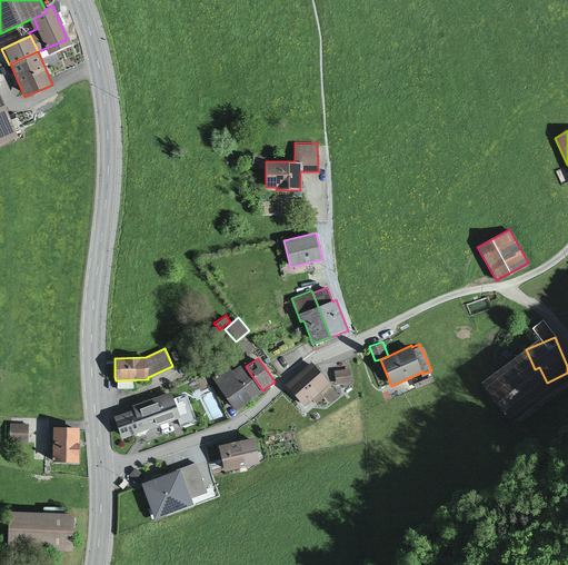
[(235,409),(251,397),(232,369),(227,360),(210,372),(235,409)]
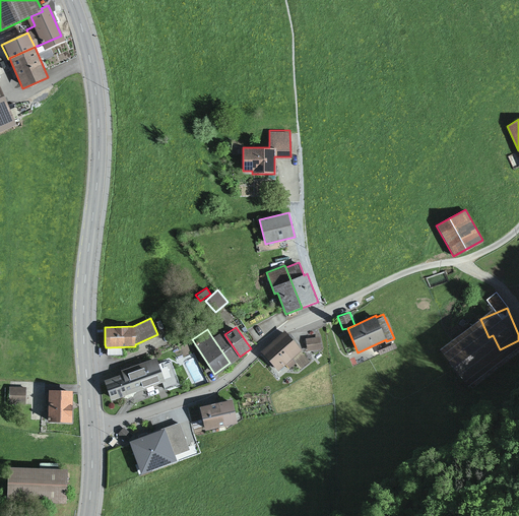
[(240,357),(224,334),(222,330),(212,337),(230,363),(240,357)]
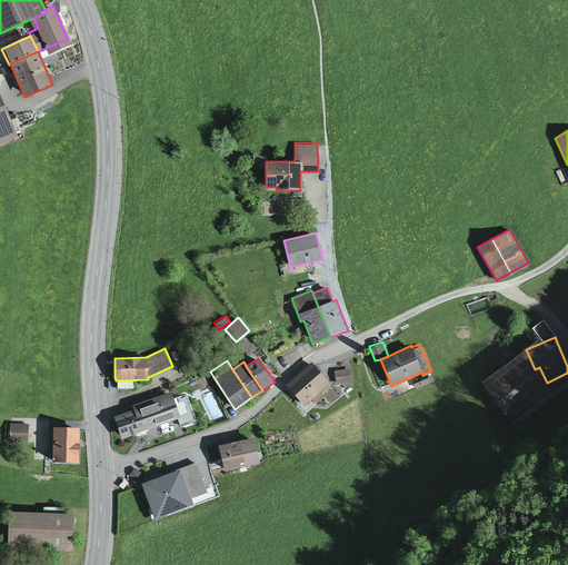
[(329,382),(310,362),(285,385),(304,405),(312,397),(316,402),(322,395),(319,390),(329,382)]
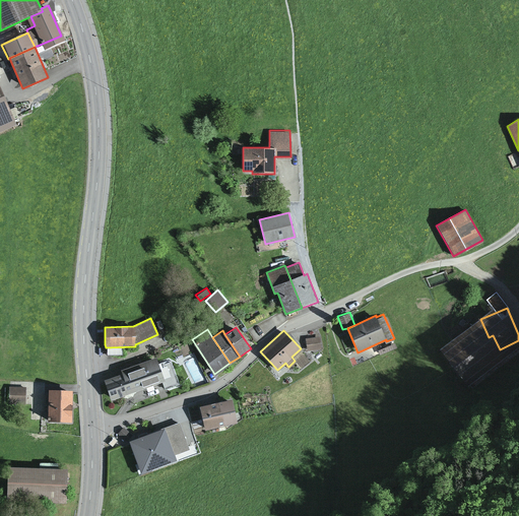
[(320,334),(305,336),(307,348),(321,347),(320,334)]
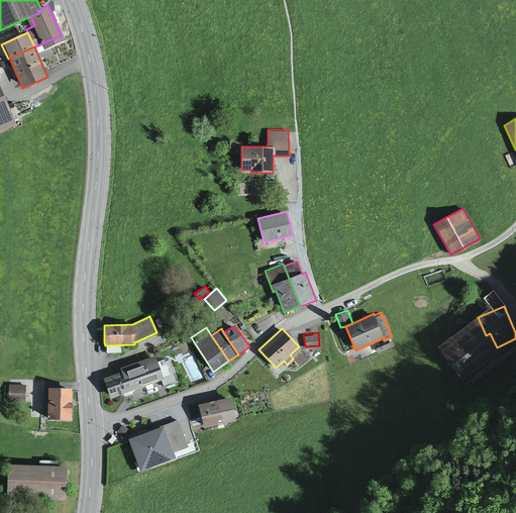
[(392,339),(376,346),(378,350),(394,343),(392,339)]
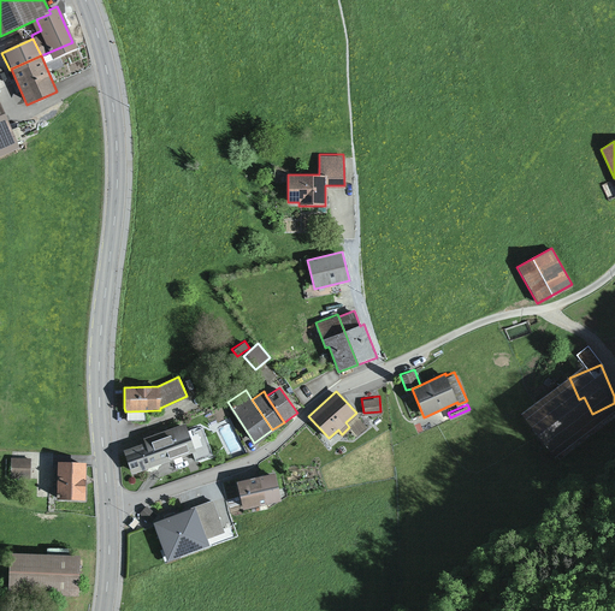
[(366,425),(356,413),(346,422),(349,427),(355,434),(366,425)]
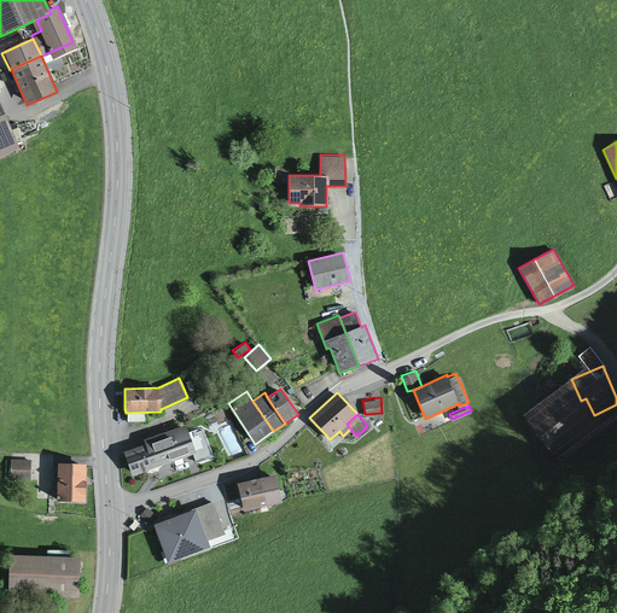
[(186,425),(158,433),(168,462),(193,454),(196,461),(213,455),(203,427),(188,432),(186,425)]
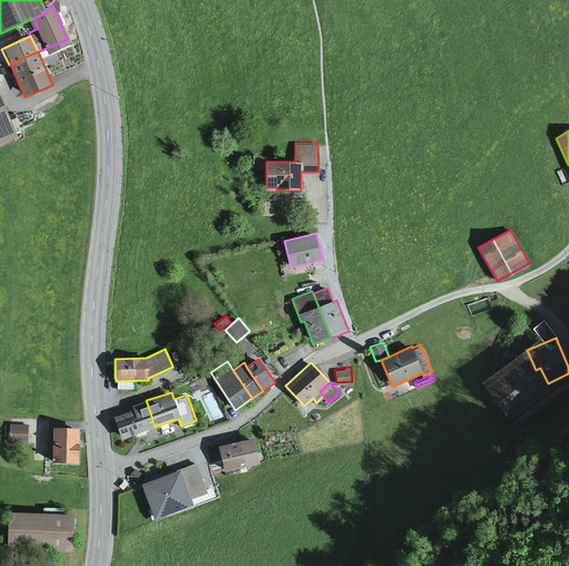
[(134,410),(114,417),(121,439),(155,427),(146,400),(131,406),(134,410)]
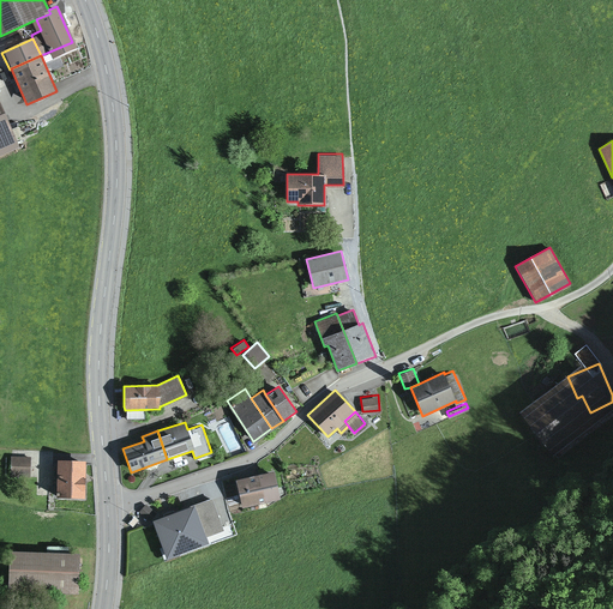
[(30,454),(10,453),(10,474),(30,475),(30,454)]
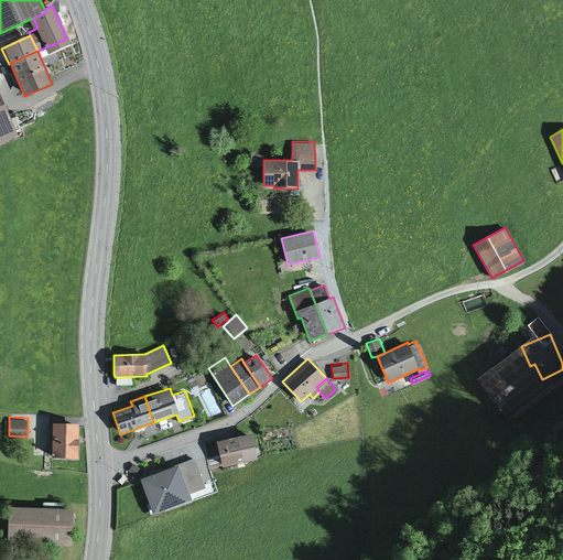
[(78,424),(47,423),(47,435),(52,435),(51,458),(77,459),(78,424)]
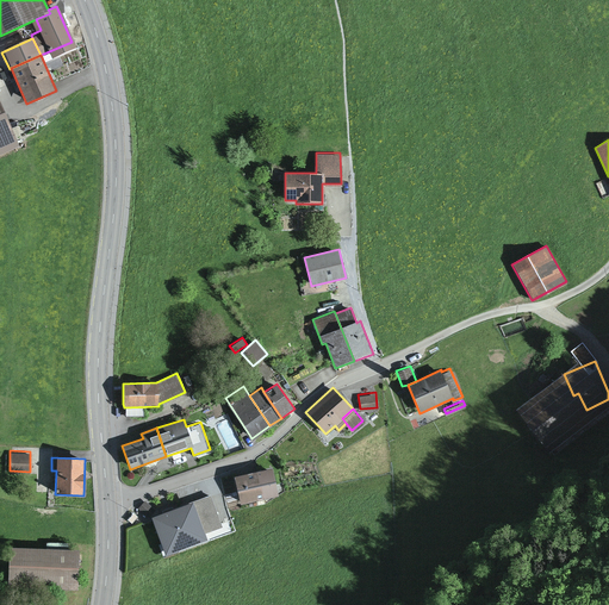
[(272,468),(234,478),(241,505),(278,496),(272,468)]
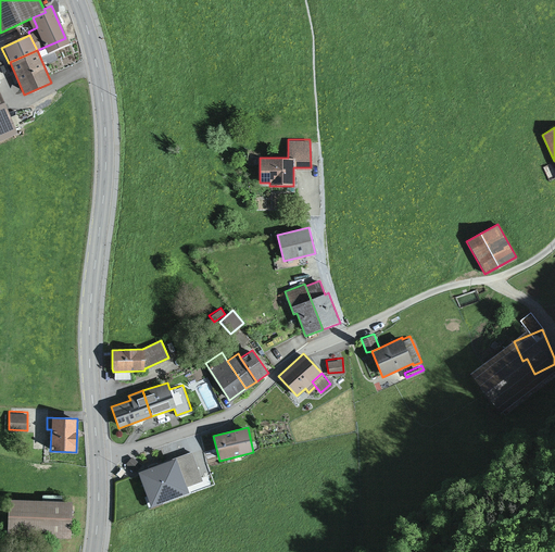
[(192,450),(174,455),(175,459),(176,458),(186,485),(202,479),(192,450)]
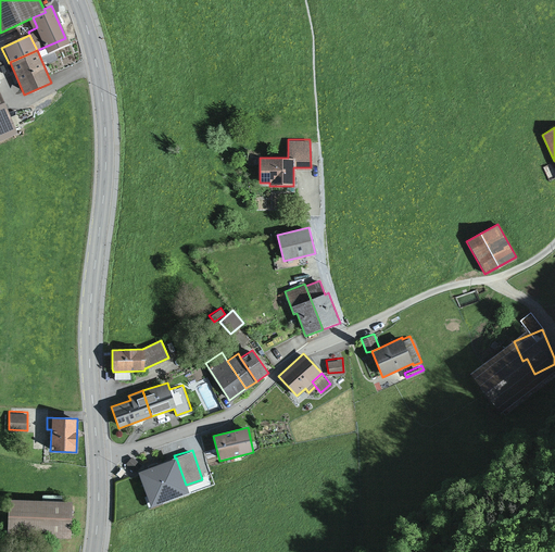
[(141,462),(131,454),(125,462),(135,469),(141,462)]
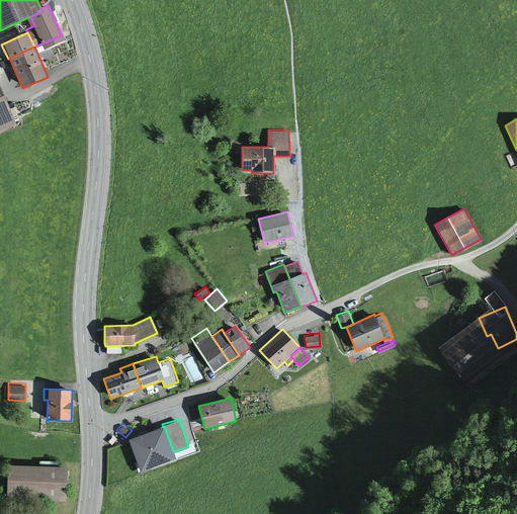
[(163,427),(127,439),(139,470),(139,472),(175,459),(173,451),(164,426),(163,427)]
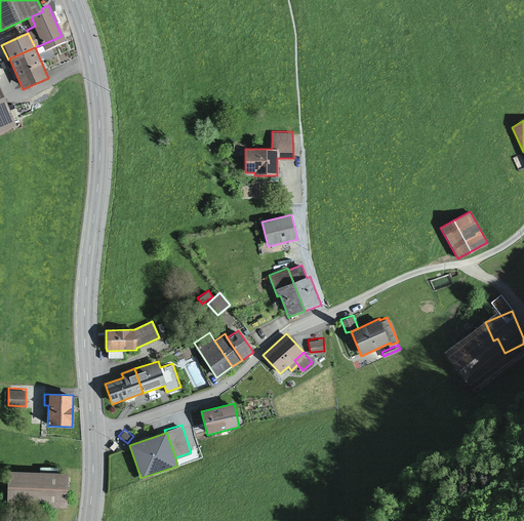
[(39,465),(39,474),(58,474),(58,466),(39,465)]
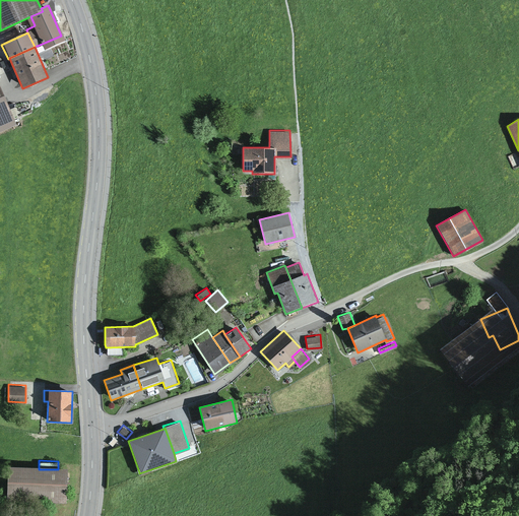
[(39,469),(8,467),(7,501),(65,503),(66,470),(58,469),(39,469)]
